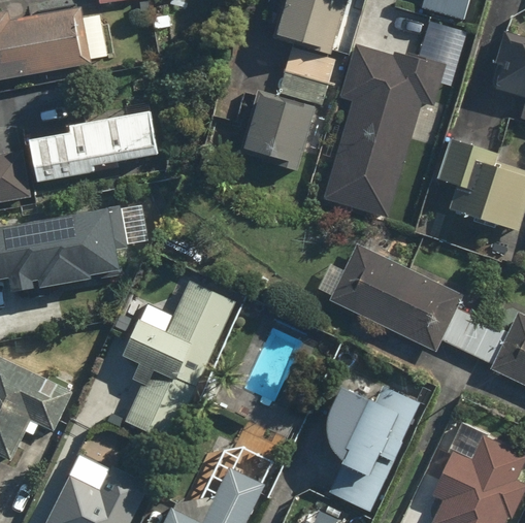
[(291,44),(329,57),(348,0),(280,0),(267,36),(291,44)]
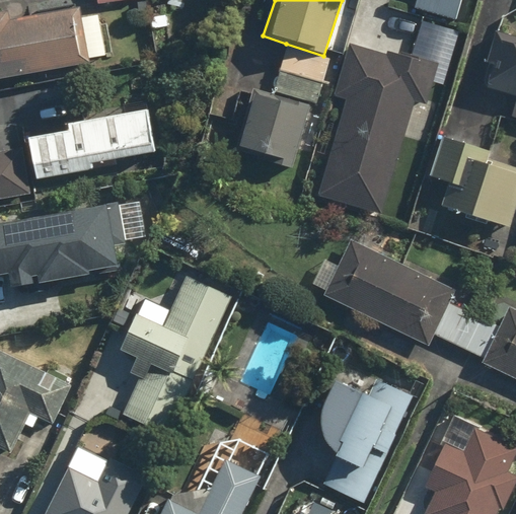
[(413,0),(411,5),(456,19),(462,0),(413,0)]
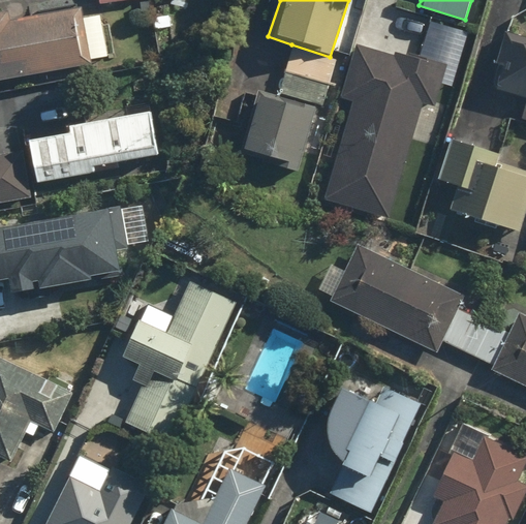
[(0,75),(110,56),(101,14),(80,19),(76,6),(8,19),(6,6),(0,7),(0,75)]
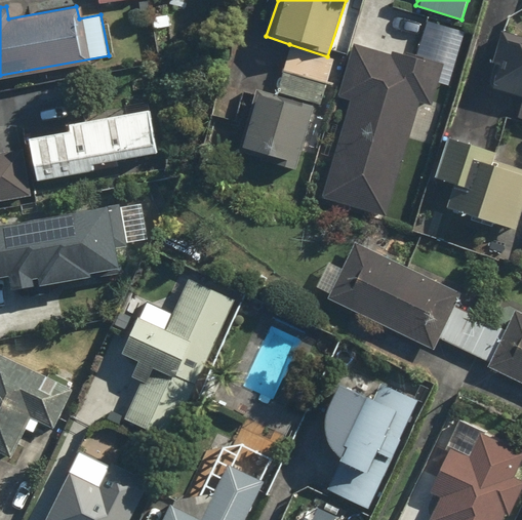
[(521,31),(502,27),(485,85),(521,94),(521,110),(519,119),(521,119),(521,31)]
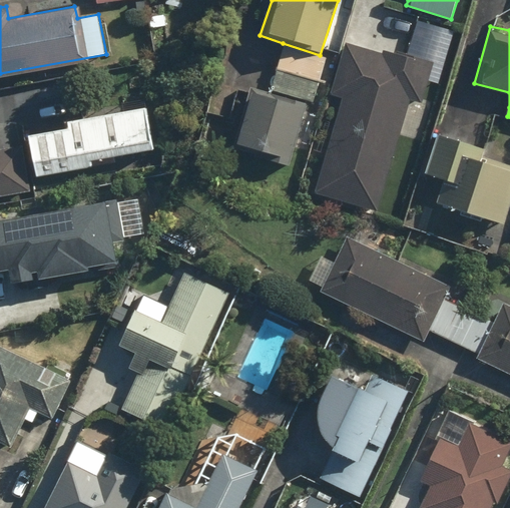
[(337,96),(313,190),(378,208),(407,101),(425,106),(437,62),(342,42),(328,94),(337,96)]
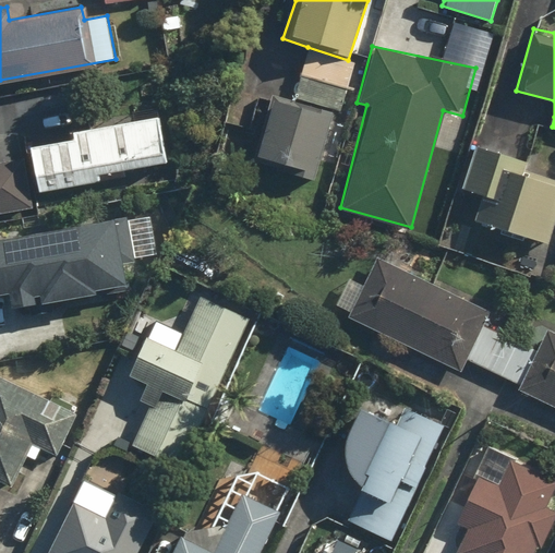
[(340,113),(356,65),(308,50),(292,97),(340,113)]
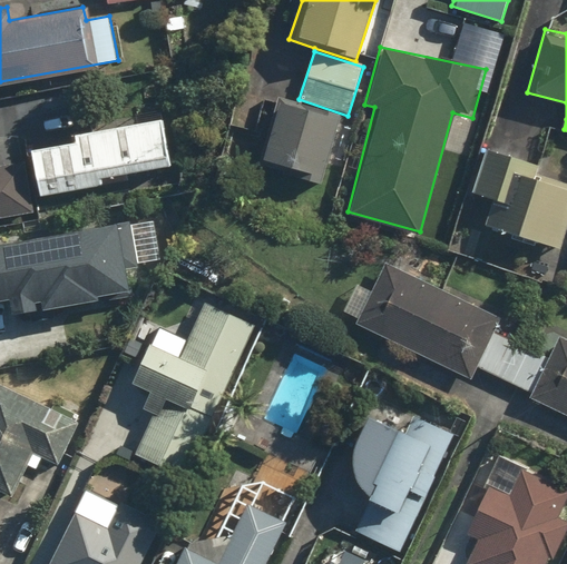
[(279,95),(255,159),(319,182),(342,117),(279,95)]
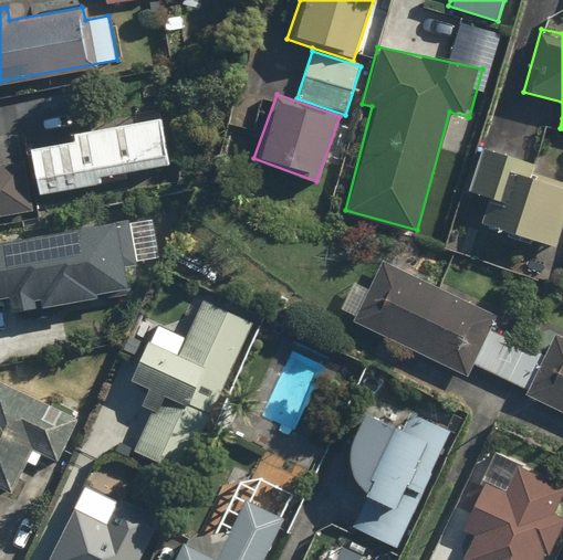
[(24,152),(32,193),(163,167),(153,116),(66,134),(69,144),(24,152)]
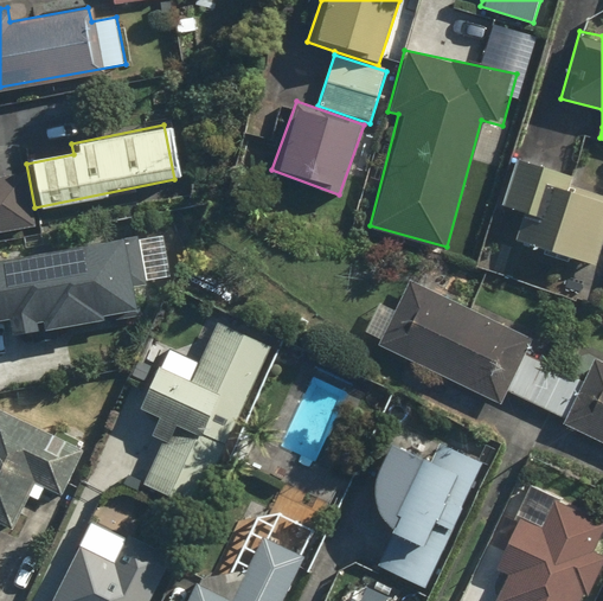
[(541,256),(595,262),(602,240),(602,193),(568,181),(572,173),(517,153),(498,205),(520,213),(514,241),(541,256)]
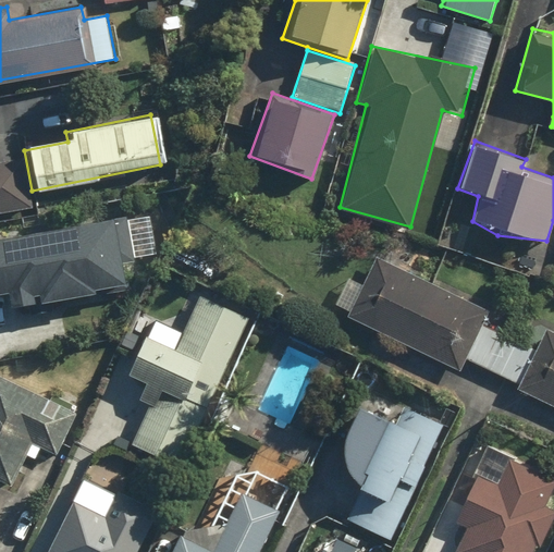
[(32,191),(24,150),(0,155),(0,211),(33,206),(29,192),(32,191)]
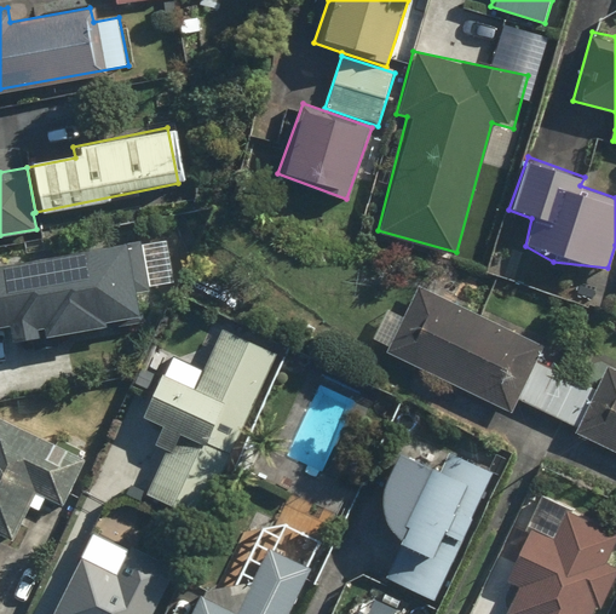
[(151,283),(147,239),(0,268),(0,321),(23,320),(26,337),(44,334),(42,321),(53,320),(53,327),(143,319),(140,285),(151,283)]
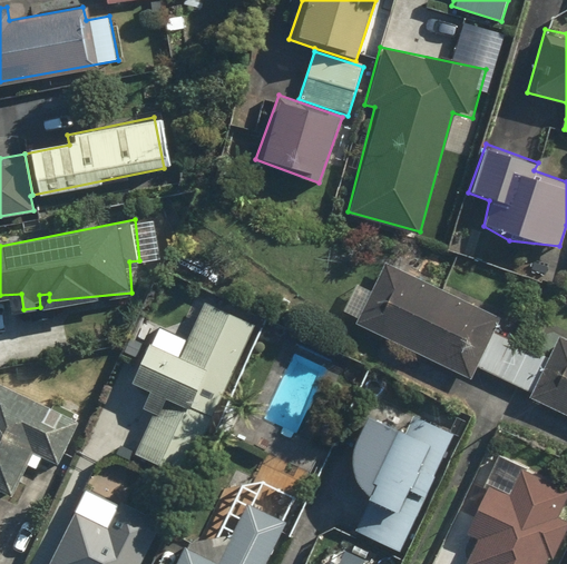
[(359,316),(355,324),(470,376),(475,366),(566,412),(566,337),(559,334),(547,358),(491,330),(499,316),(384,259),(370,290),(357,284),(343,308),(359,316)]
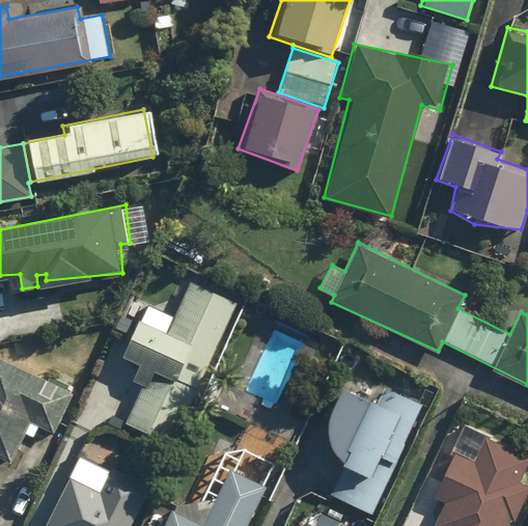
[(150,374),(128,422),(170,442),(235,303),(190,282),(165,334),(126,315),(108,354),(150,374)]
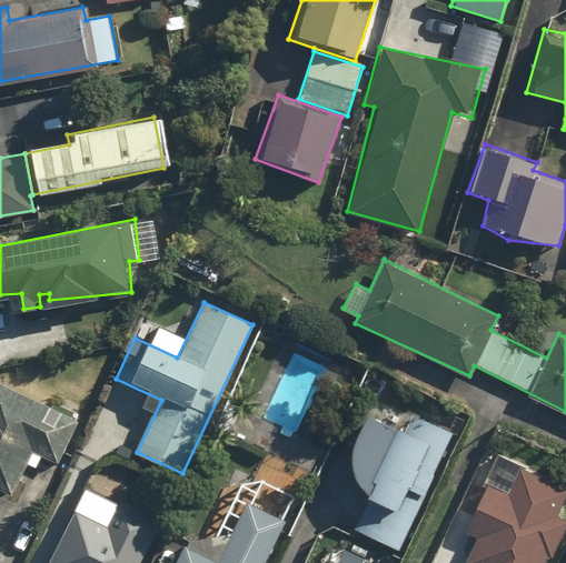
[(0,490),(12,495),(27,463),(36,468),(41,455),(58,463),(80,415),(0,379),(0,490)]
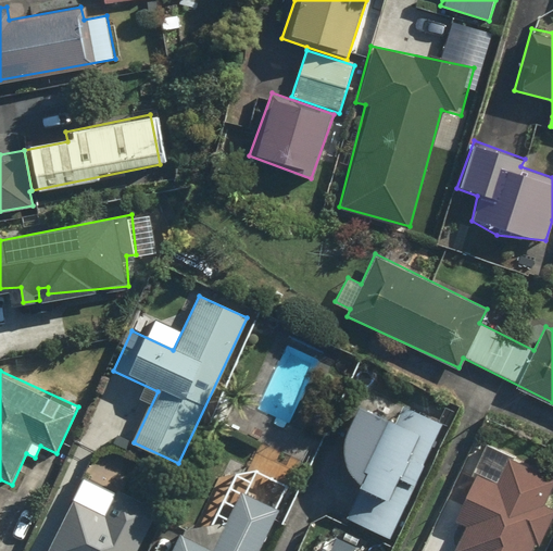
[(356,492),(343,521),(389,542),(443,423),(400,403),(390,424),(349,405),(335,437),(339,439),(327,466),(347,475),(342,486),(356,492)]
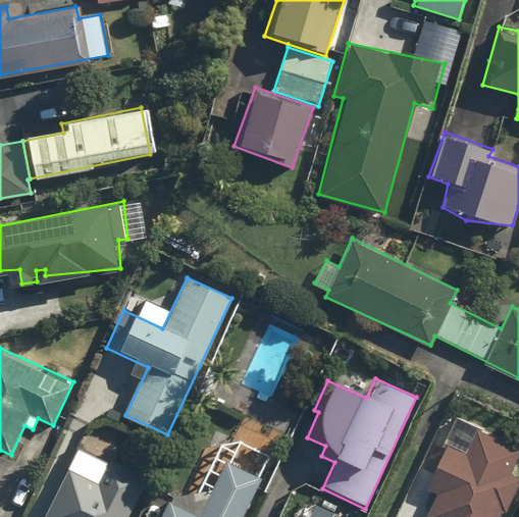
[(427,516),(503,516),(518,487),(518,475),(513,472),(518,462),(518,447),(480,426),(466,453),(446,442),(422,482),(431,487),(421,513),(427,516)]
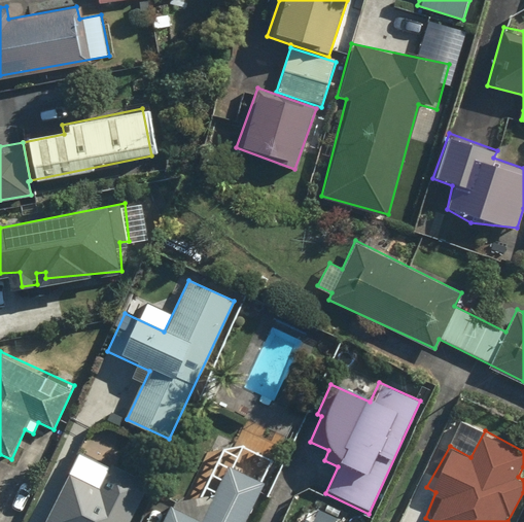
[(104,465),(78,453),(70,470),(64,467),(39,521),(127,521),(147,479),(106,460),(104,465)]
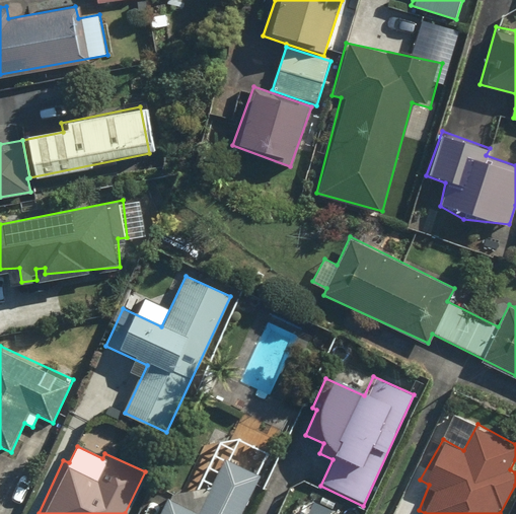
[(242,513),(263,476),(226,456),(196,512),(169,497),(159,513),(242,513)]
